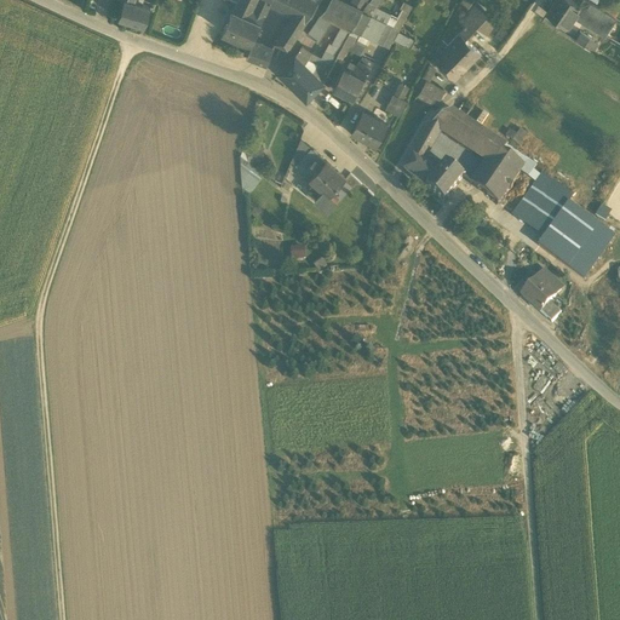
[(122,0),(118,17),(142,26),(148,7),(148,6),(149,0),(132,0),(132,1),(127,0),(122,0)]
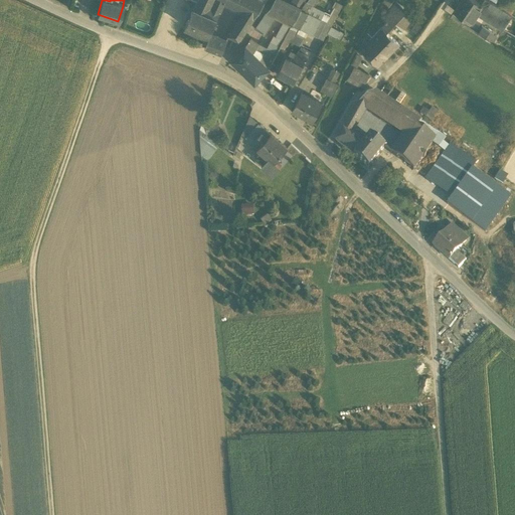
[(217,19),(223,6),(214,2),(211,0),(198,0),(193,9),(217,19)]
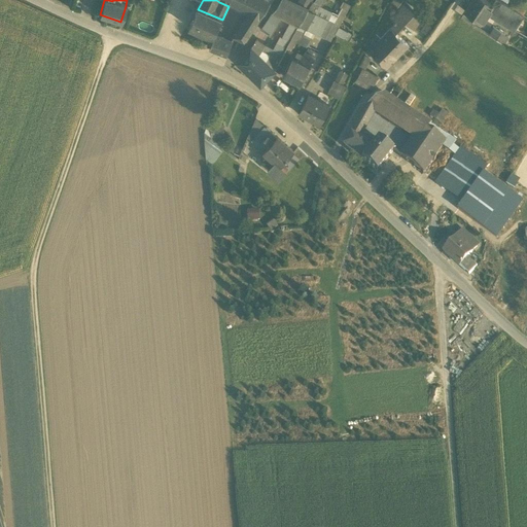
[(260,19),(272,1),(271,0),(220,0),(219,2),(229,6),(230,3),(249,12),(260,19)]
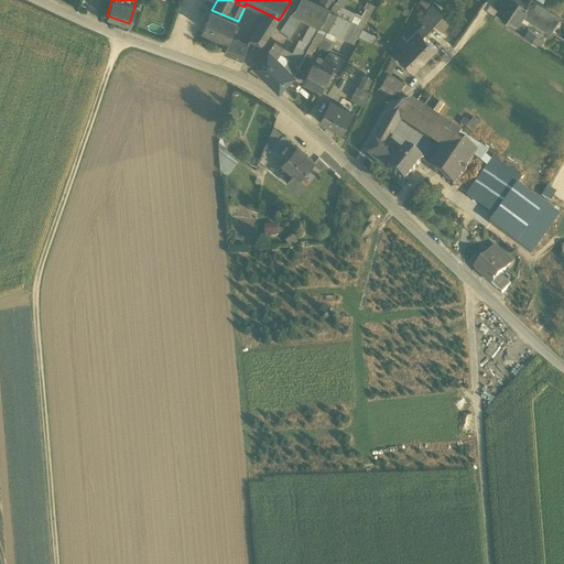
[(303,18),(312,22),(320,26),(329,10),(317,4),(308,0),(300,0),(292,12),(303,18)]
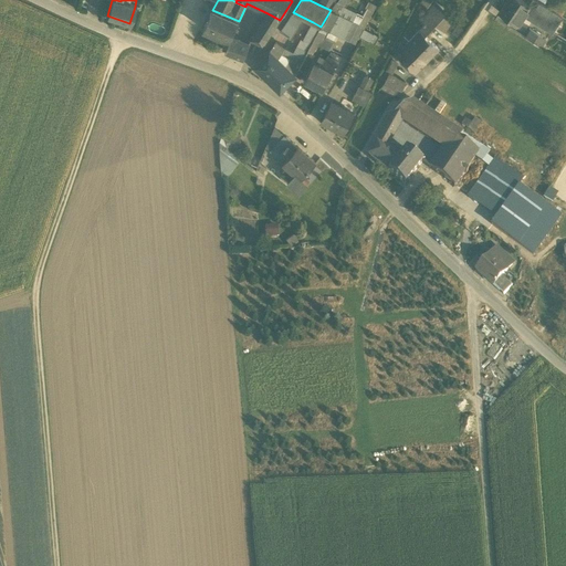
[(321,0),(318,4),(331,10),(336,2),(337,0),(321,0)]
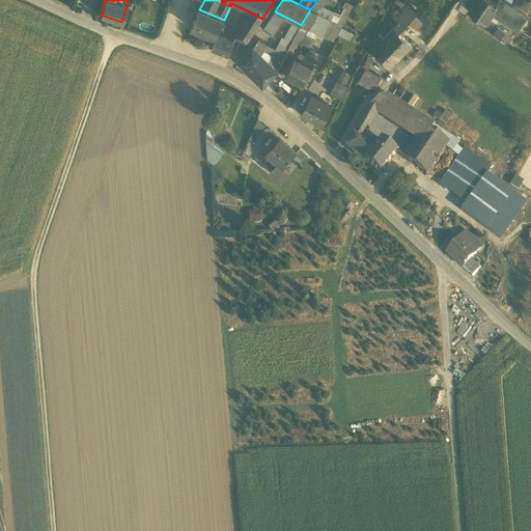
[(392,9),(396,12),(407,1),(406,0),(395,0),(395,2),(395,3),(392,9)]
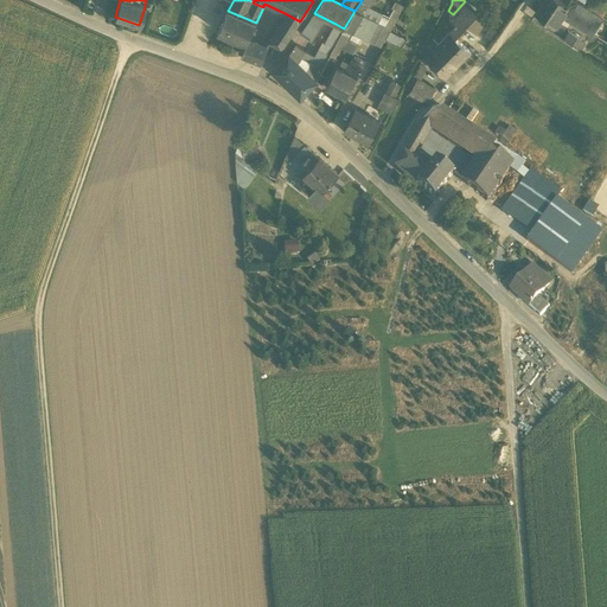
[(555,25),(562,16),(568,6),(567,5),(560,0),(543,0),(543,1),(542,0),(540,0),(538,4),(538,5),(540,5),(535,12),(555,25)]
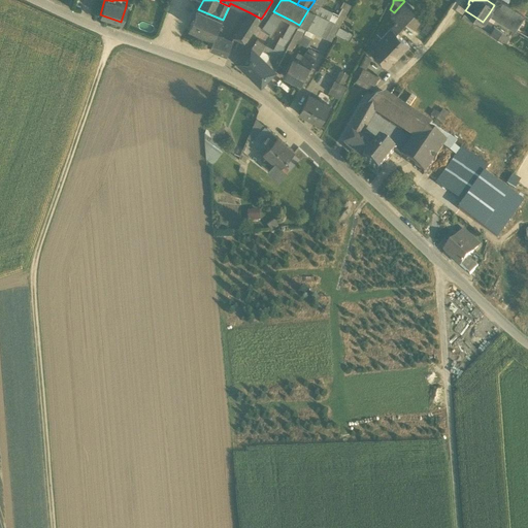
[(334,23),(326,38),(331,41),(335,34),(339,27),(351,5),(343,1),(340,7),(342,8),(339,14),(334,23)]
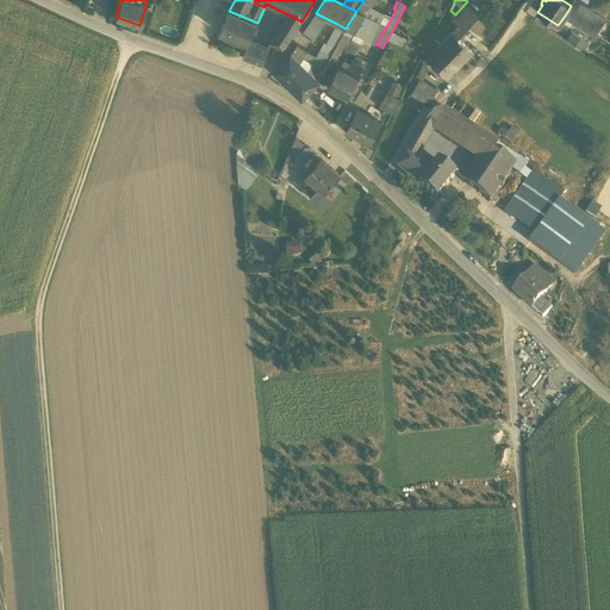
[(593,10),(607,18),(609,11),(609,8),(598,1),(593,10)]
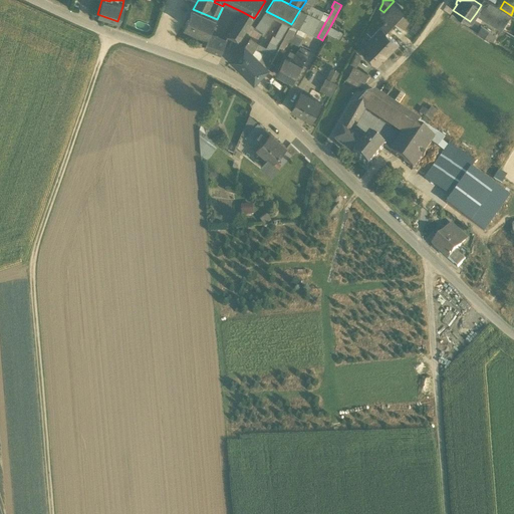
[(305,2),(300,9),(307,13),(311,5),(306,3),(305,2)]
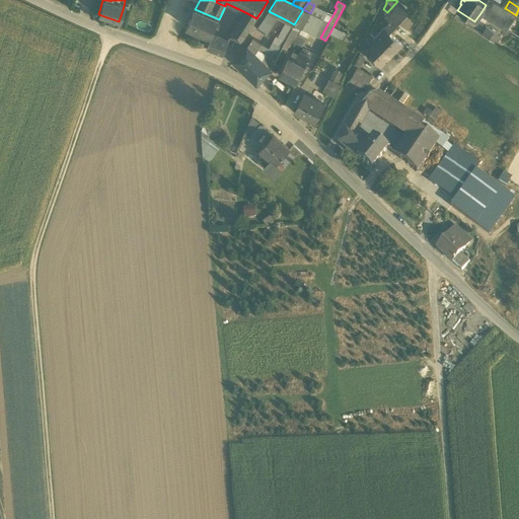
[(399,23),(406,30),(417,18),(399,2),(389,14),(391,15),(399,23)]
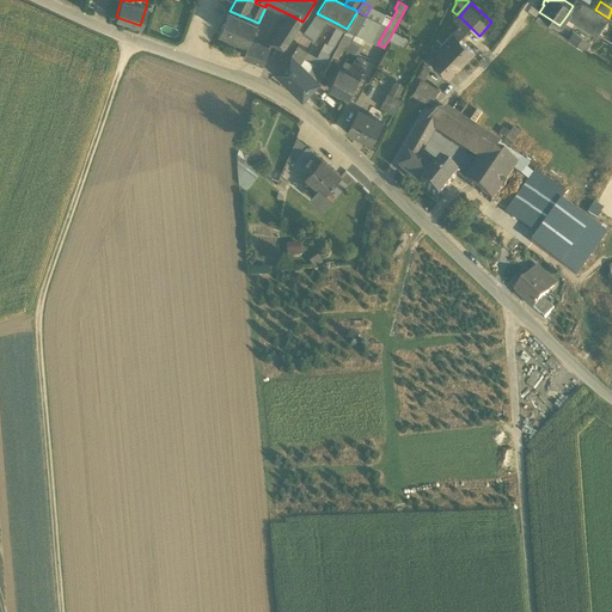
[(573,6),(567,16),(582,25),(598,35),(609,18),(595,10),(583,2),(579,8),(573,4),(571,5),(573,6)]
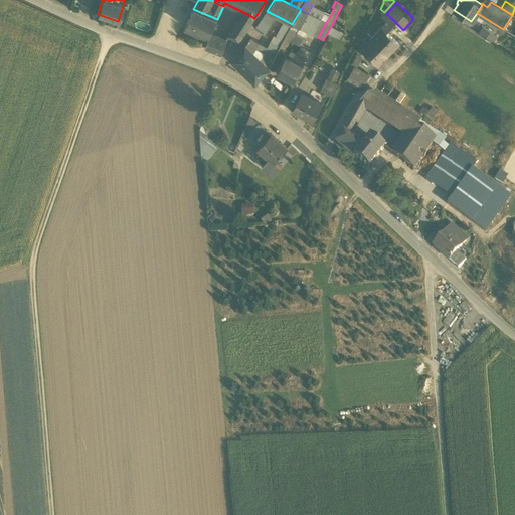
[(312,5),(308,13),(321,20),(325,12),(314,6),(312,5)]
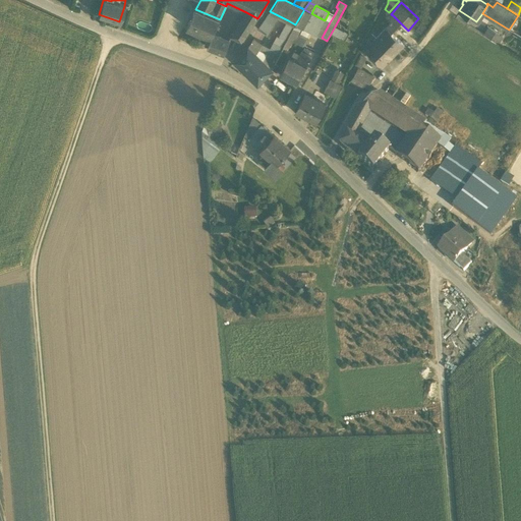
[(186,27),(211,39),(213,34),(214,35),(220,19),(195,9),(186,27)]
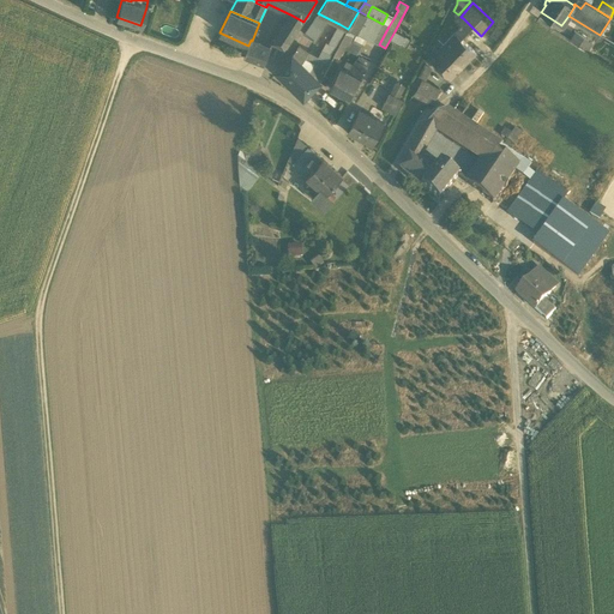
[(357,34),(379,44),(389,26),(383,24),(367,16),(359,11),(348,29),(357,34)]
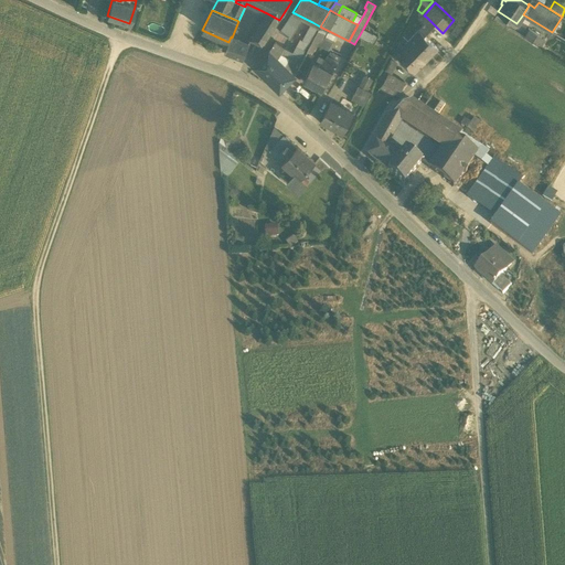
[(279,32),(290,39),(304,18),(292,12),(279,32)]
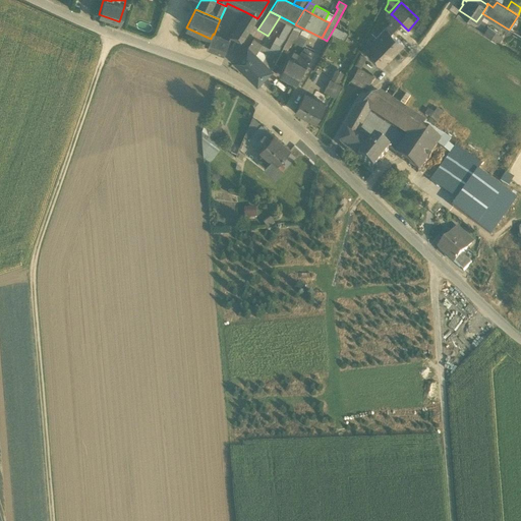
[(325,20),(330,22),(335,14),(329,11),(329,12),(325,20)]
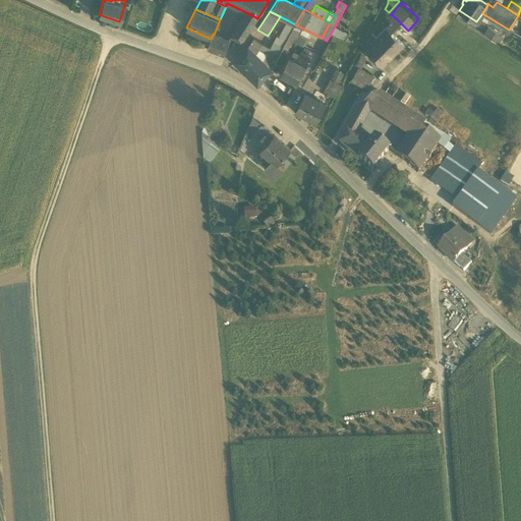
[(241,43),(257,18),(246,12),(230,37),(241,43)]
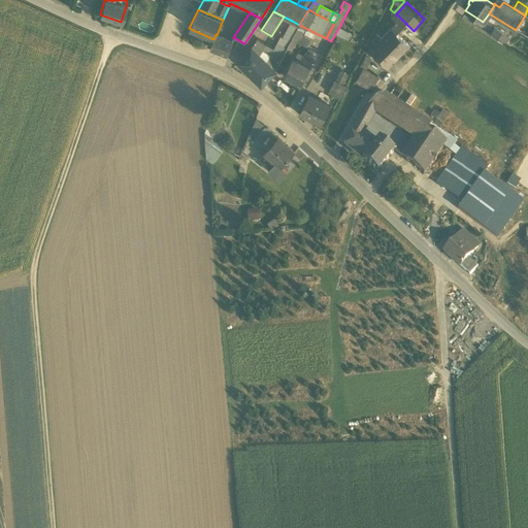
[(396,24),(381,39),(398,58),(409,46),(396,34),(406,24),(398,15),(393,22),(396,24)]
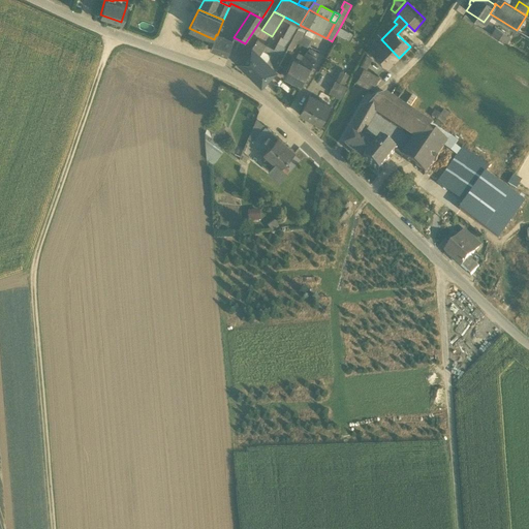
[(291,42),(300,25),(292,21),(283,38),(291,42)]
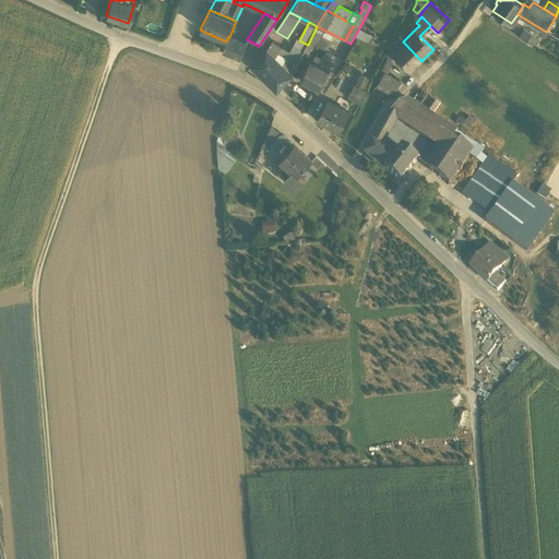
[(325,31),(317,26),(308,45),(304,51),(309,54),(313,44),(317,38),(321,40),(322,38),(325,31)]
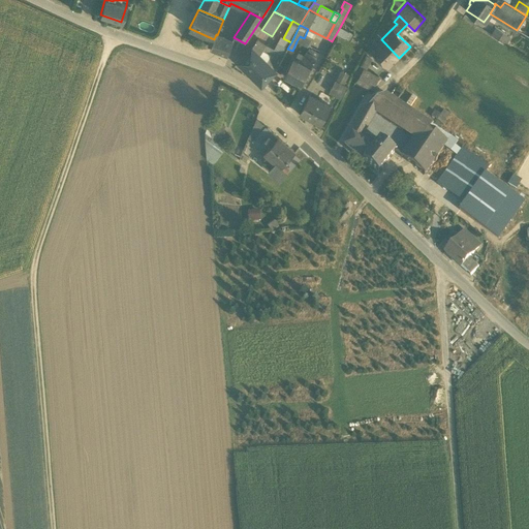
[(349,32),(340,27),(336,34),(345,38),(349,32)]
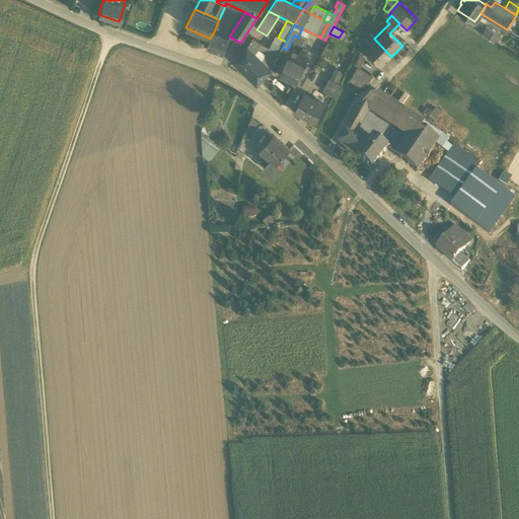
[(500,36),(487,27),(482,34),(496,44),(500,36)]
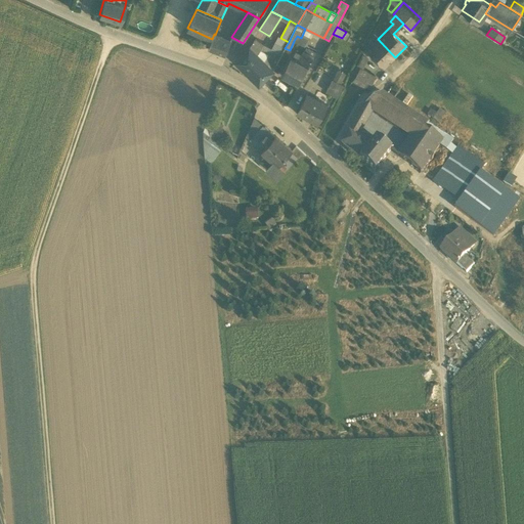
[(209,47),(217,51),(222,38),(215,35),(214,34),(212,39),(209,47)]
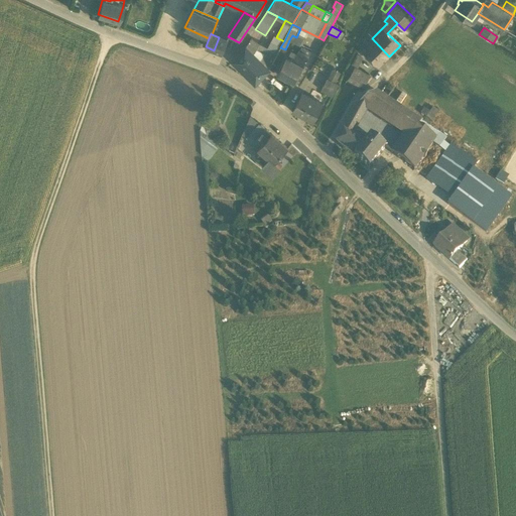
[(270,42),(280,47),(284,41),(276,37),(274,35),(270,42)]
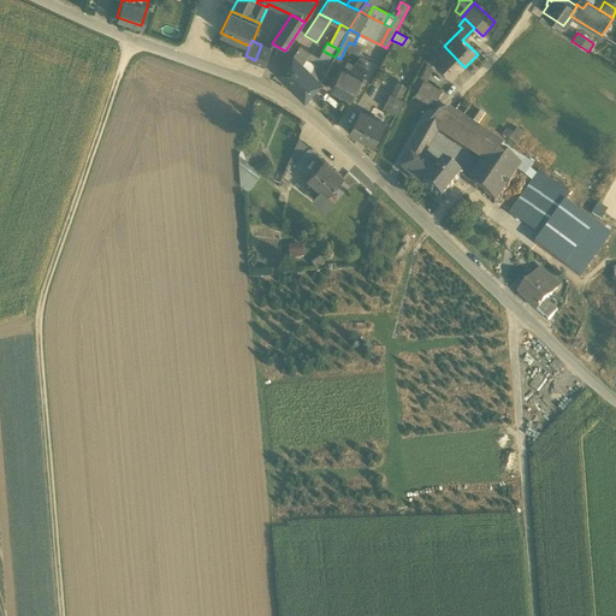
[(365,47),(355,42),(354,45),(349,42),(345,48),(357,55),(361,54),(365,47)]
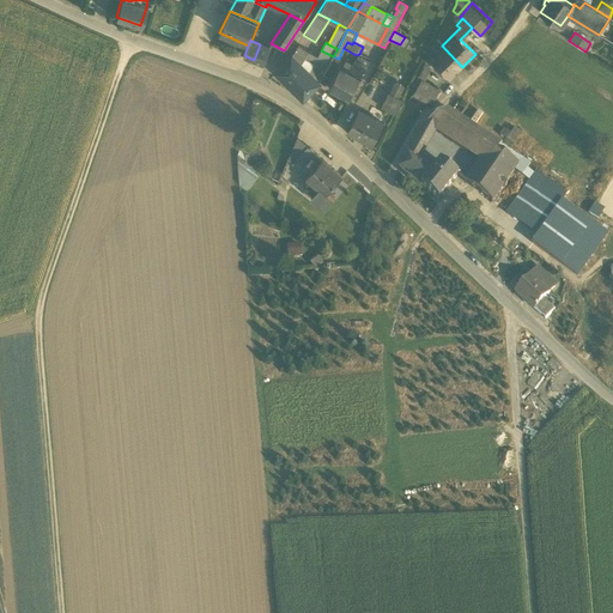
[(271,48),(260,44),(254,60),(265,64),(271,48)]
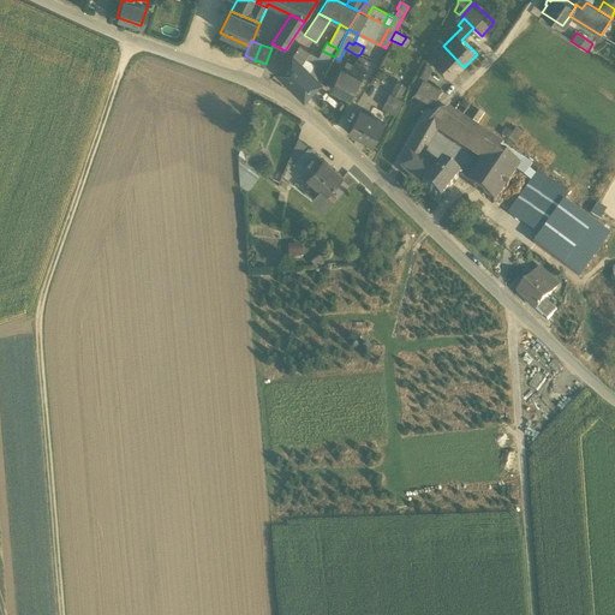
[(452,81),(464,67),(443,46),(430,61),(452,81)]
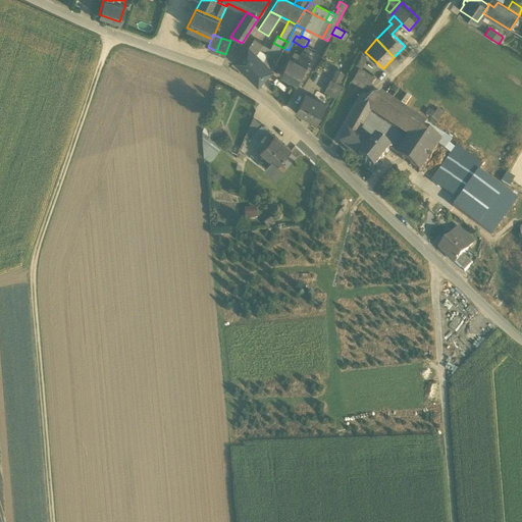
[(254,40),(249,47),(257,54),(259,50),(262,45),(254,40)]
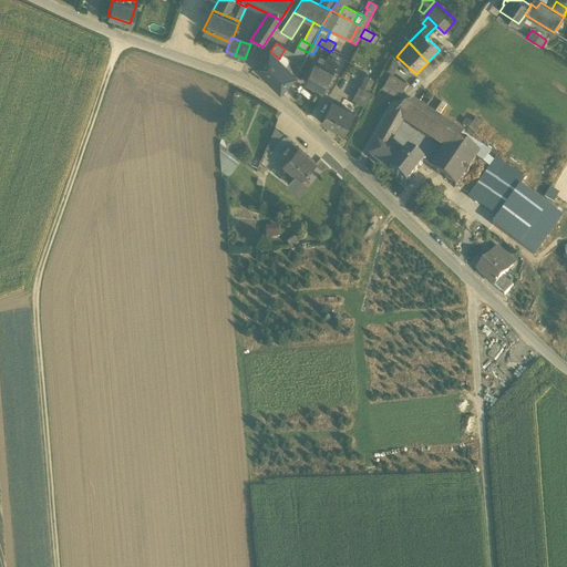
[(301,65),(305,59),(308,52),(297,47),(294,53),(290,60),(297,63),(301,65)]
